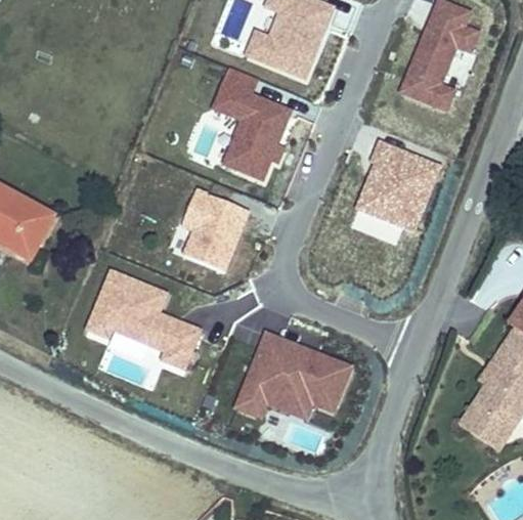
[(333,9),(310,0),(266,0),(265,4),(284,11),(271,39),(256,33),(248,53),(305,75),(333,9)]
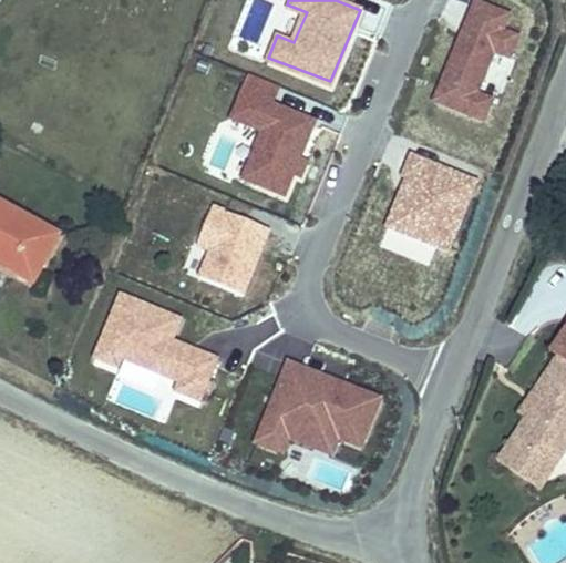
[(512,12),(481,0),(471,0),(429,101),(482,124),(493,96),(479,90),(494,54),(510,61),(520,33),(505,28),(512,12)]
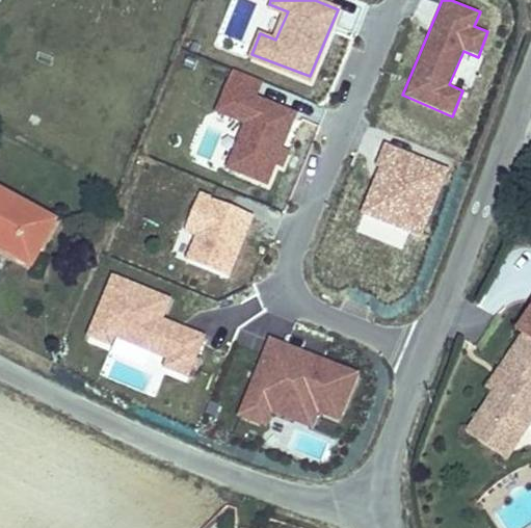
[(262,80),(233,69),(215,110),(244,122),(226,166),(267,182),(275,162),(282,164),(286,152),(283,150),(296,113),(256,98),(262,80)]
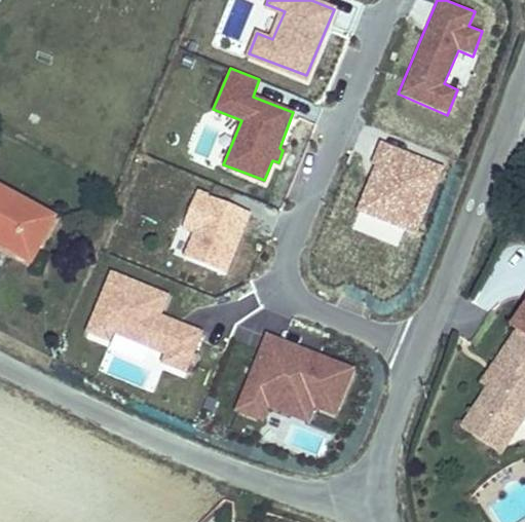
[(442,165),(378,140),(345,222),(398,247),(404,230),(417,233),(442,165)]
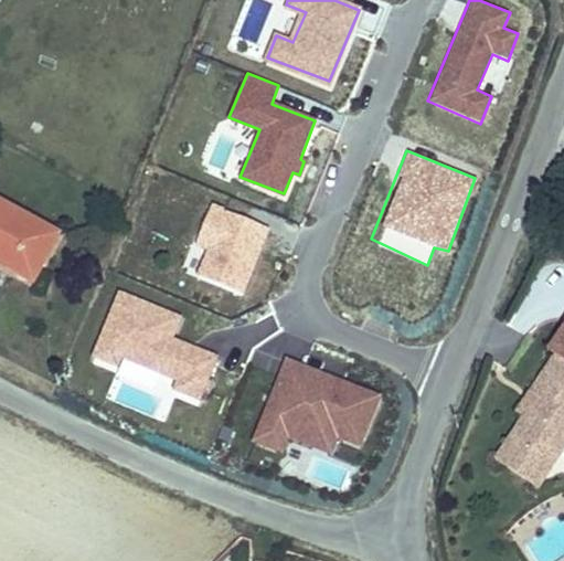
[(67,231),(0,196),(0,268),(35,286),(67,231)]
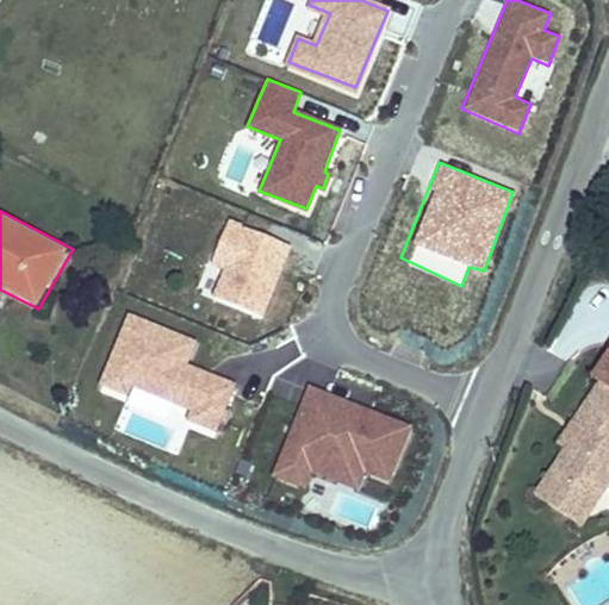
[(290,247),(224,218),(204,266),(221,274),(209,295),(262,319),(290,247)]
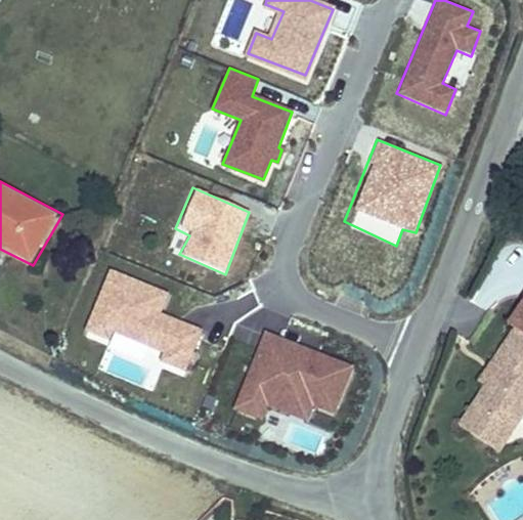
[(169,293),(109,269),(82,331),(110,340),(113,333),(158,351),(156,362),(184,374),(203,330),(160,312),(169,293)]
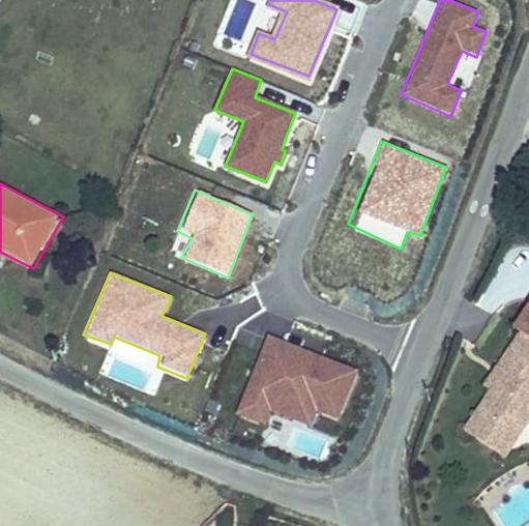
[(528,300),(510,328),(517,333),(481,384),(487,390),(462,430),(504,460),(528,422),(528,300)]
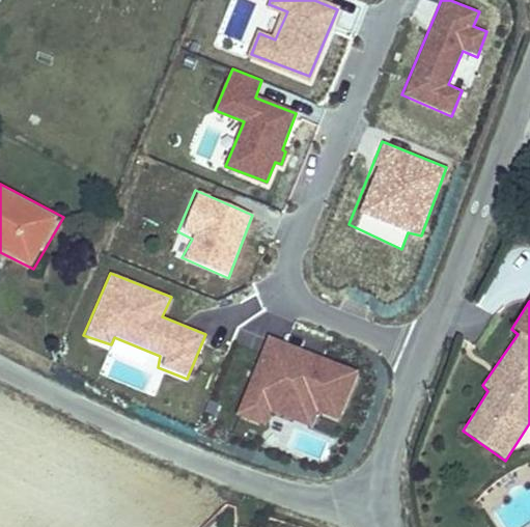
[(357,370),(266,334),(233,413),(265,424),(271,413),(310,425),(317,413),(337,420),(357,370)]
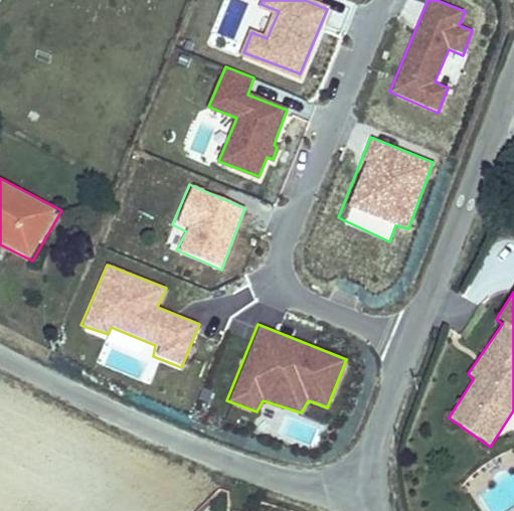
All buildings are outlined.
